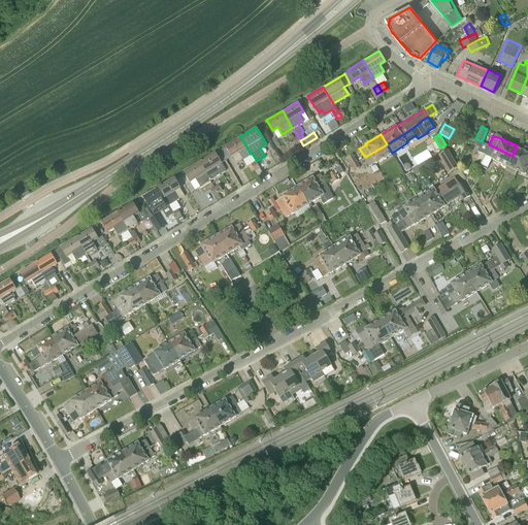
[(241,159),(251,154),(240,136),(226,145),(232,155),(236,162),(241,159)]
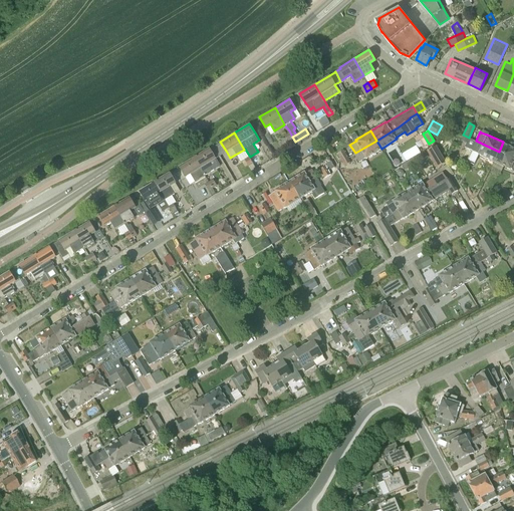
[(469,138),(465,146),(472,149),(468,158),(475,161),(479,153),(495,160),(499,152),(476,141),(469,138)]
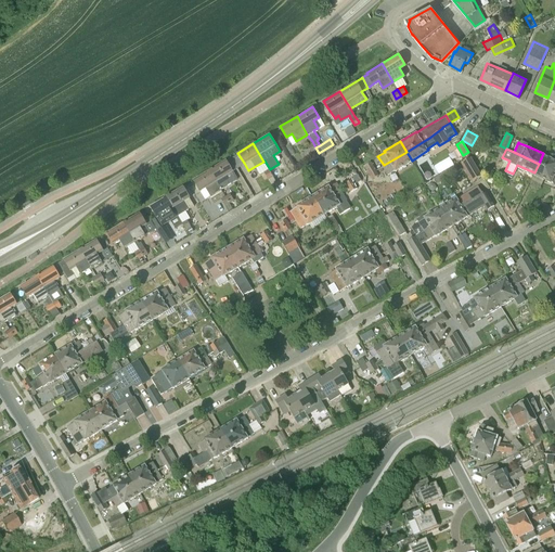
[(396,170),(412,161),(407,152),(384,165),(388,172),(395,168),(396,170)]
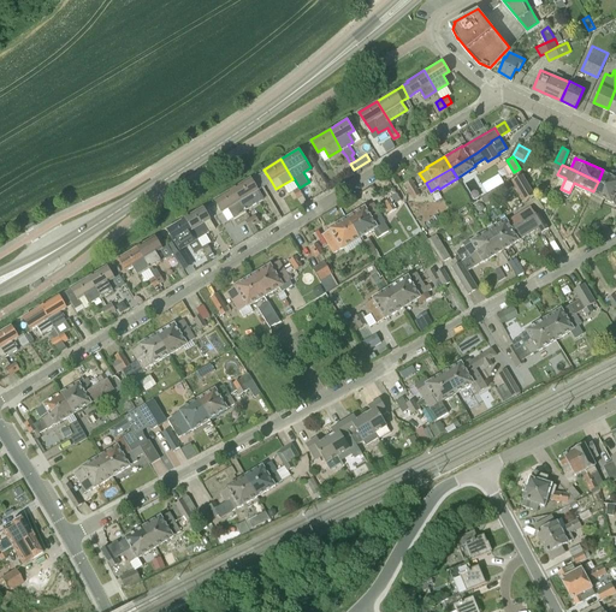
[(598,182),(615,189),(615,176),(603,170),(598,182)]
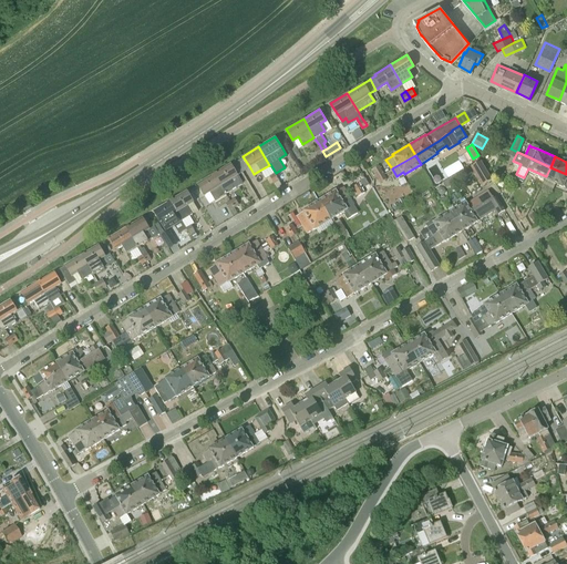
[(451,174),(465,165),(461,157),(445,167),(451,174)]
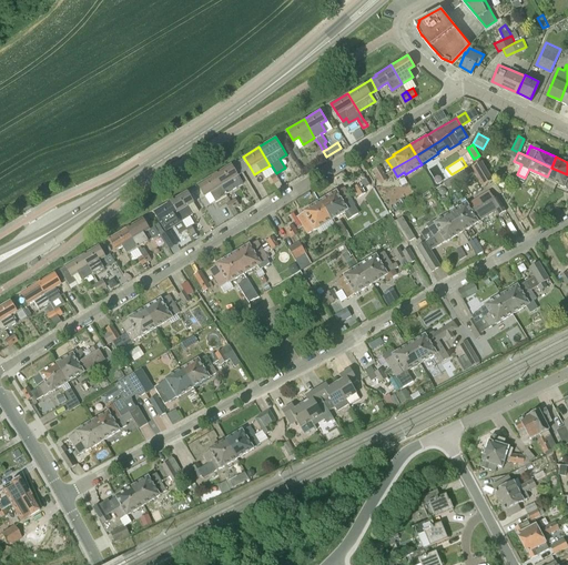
[(483,184),(493,178),(482,160),(473,165),(483,184)]
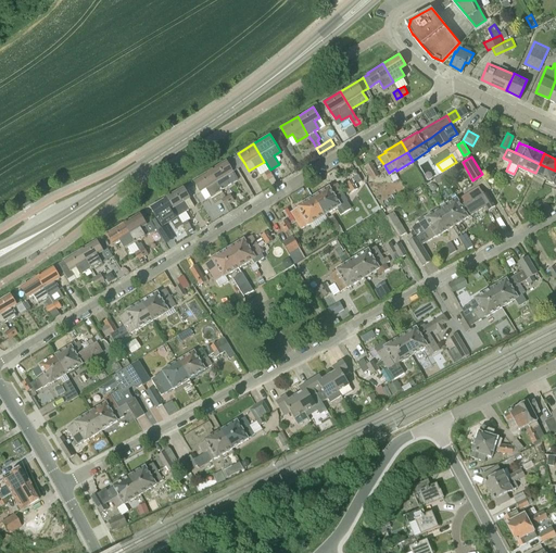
[(210,170),(220,188),(237,177),(232,171),(226,160),(226,161),(225,160),(210,170)]
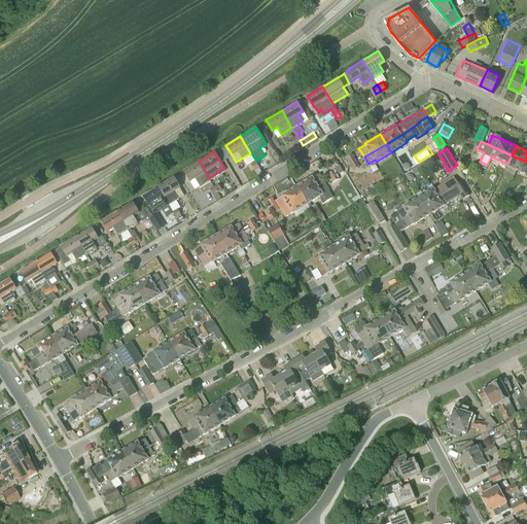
[(351,165),(357,161),(353,152),(346,156),(351,165)]
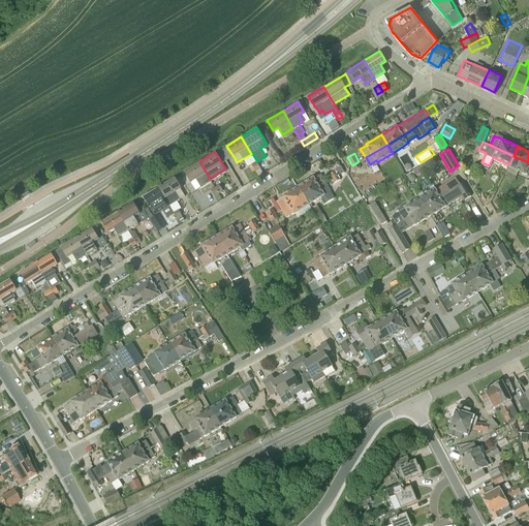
[(429,165),(440,159),(437,154),(427,160),(429,165)]
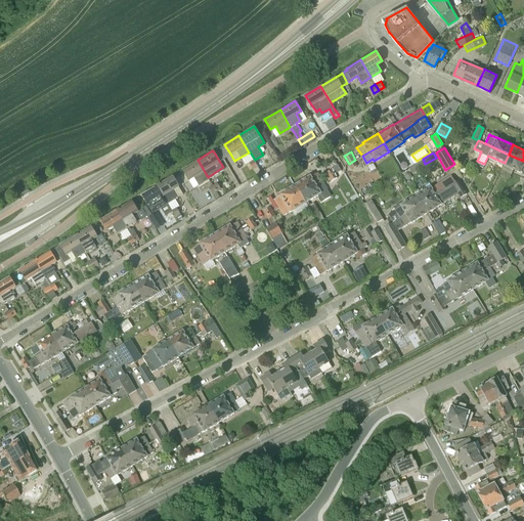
[(523,171),(523,161),(509,155),(505,163),(520,170),(521,170),(523,171)]
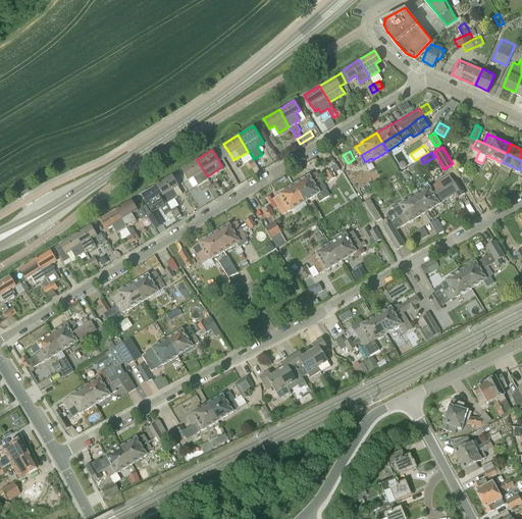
[(198,183),(207,176),(197,159),(183,168),(189,178),(193,175),(198,183)]
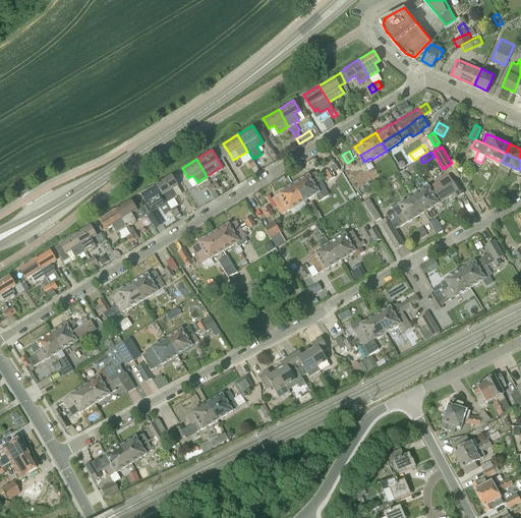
[(308,186),(321,179),(314,170),(309,174),(308,173),(293,183),(298,192),(308,186)]
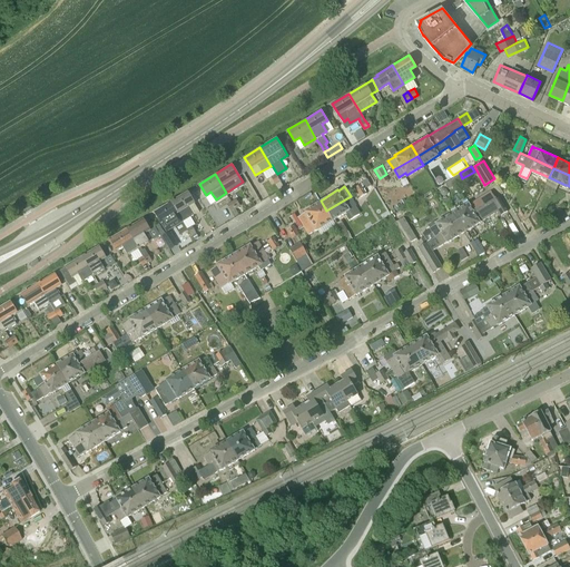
[(459,222),(500,196),(500,195),(495,197),(493,193),(491,189),(470,202),(469,201),(452,211),(459,222)]
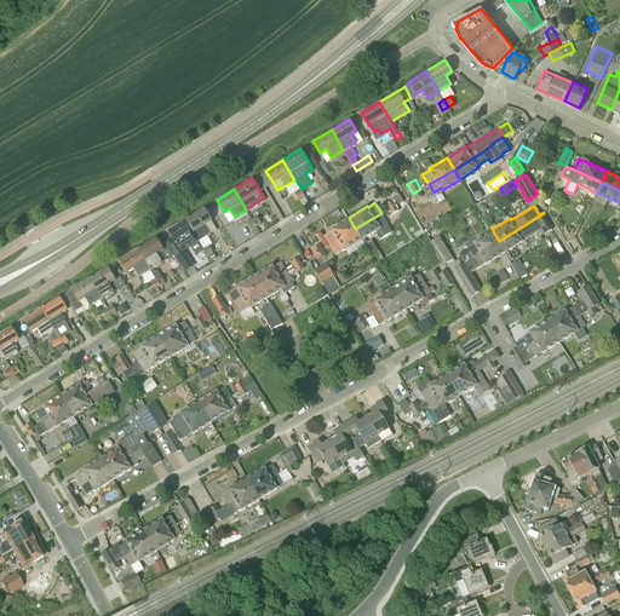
[(185,219),(199,240),(211,231),(205,223),(211,219),(204,208),(185,219)]
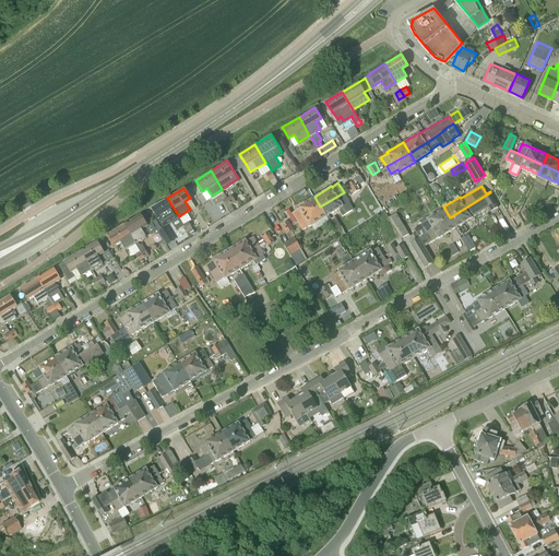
[(454,194),(450,188),(443,191),(448,198),(454,194)]
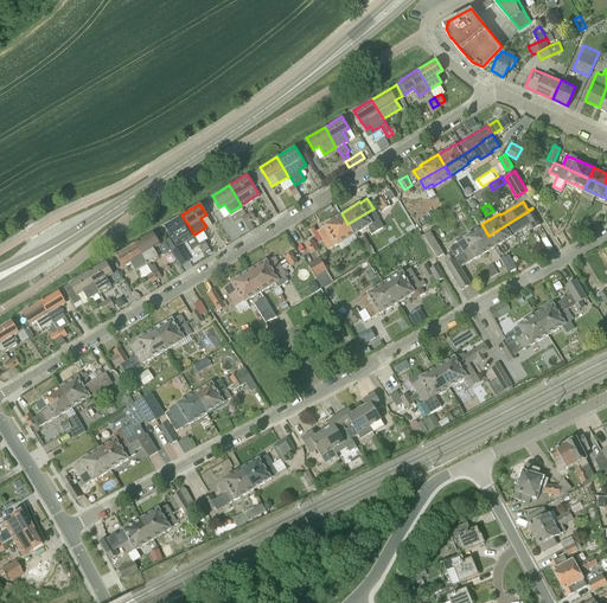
[(347,224),(355,233),(368,225),(372,232),(383,225),(374,209),(359,217),(347,224)]
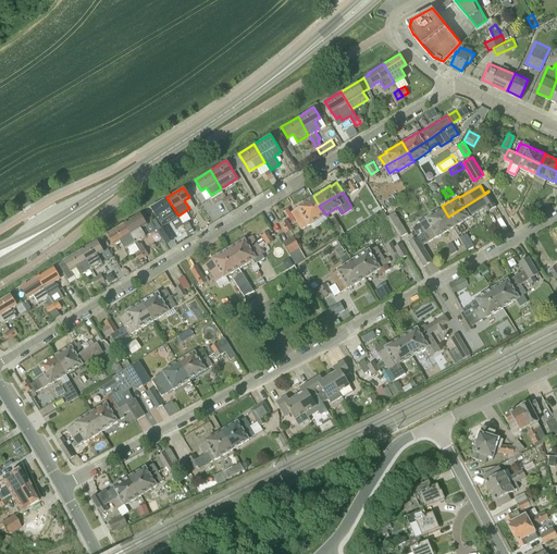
[(448,217),(454,225),(469,216),(469,214),(487,202),(491,208),(496,205),(489,192),(448,217)]
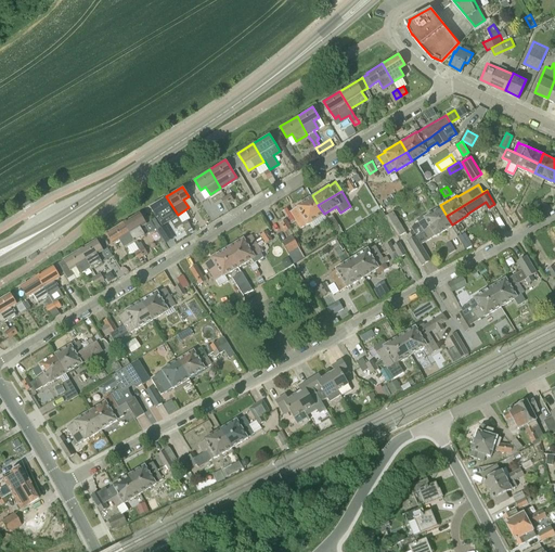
[(296,218),(318,205),(312,195),(297,204),(297,205),(291,209),(296,218)]
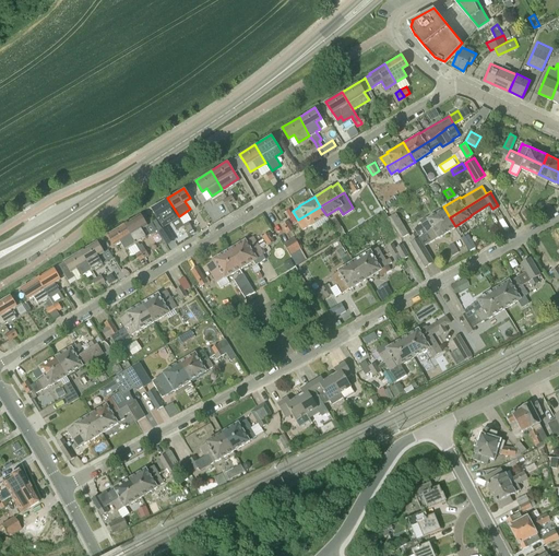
[(164,224),(179,216),(167,198),(152,206),(159,219),(159,217),(164,224)]
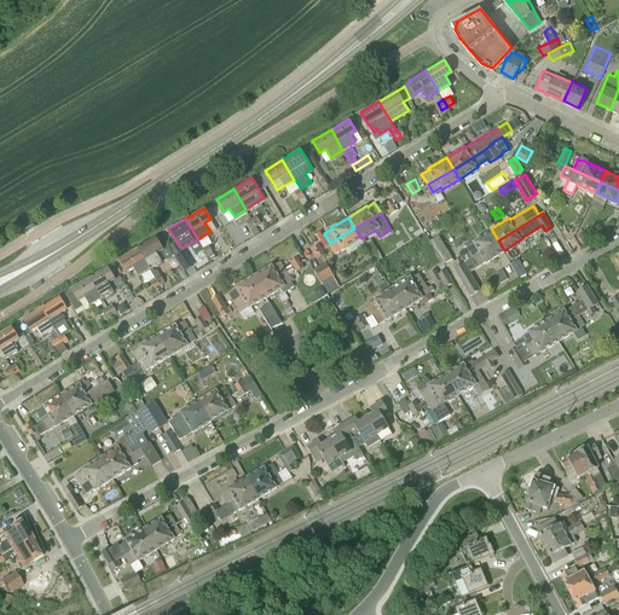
[(583,242),(594,235),(588,226),(577,233),(583,242)]
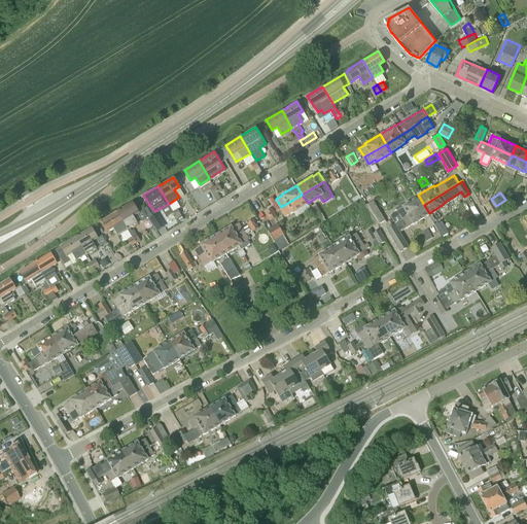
[(292,212),(308,203),(302,195),(281,207),(285,214),(291,211),(292,212)]
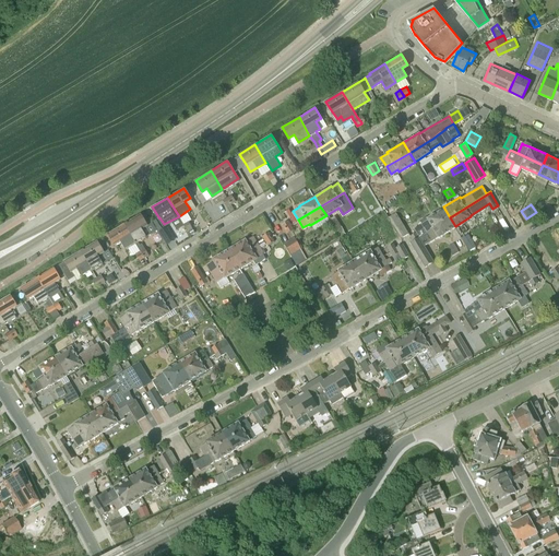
[(413,240),(450,217),(443,206),(427,217),(427,219),(421,222),(421,223),(415,227),(416,231),(409,235),(413,240)]
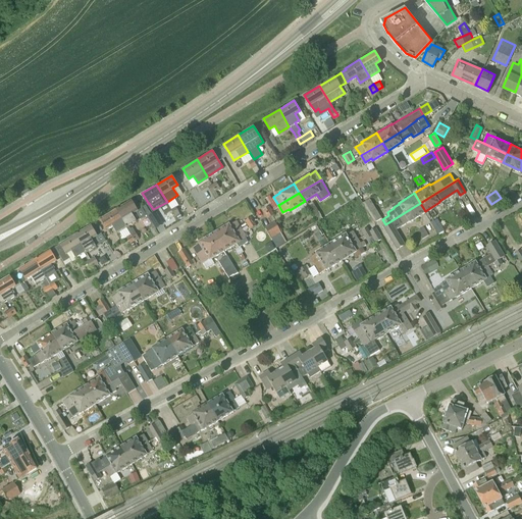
[(375,220),(381,217),(370,197),(364,201),(375,220)]
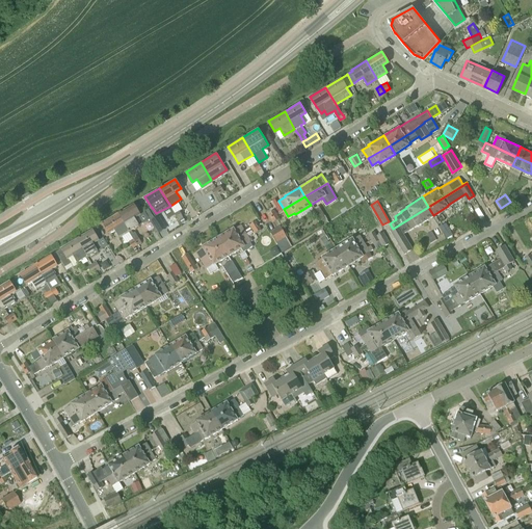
[(133,237),(136,243),(141,240),(134,230),(133,231),(131,229),(139,225),(138,223),(143,220),(139,214),(140,213),(134,204),(117,214),(128,231),(129,231),(133,237)]
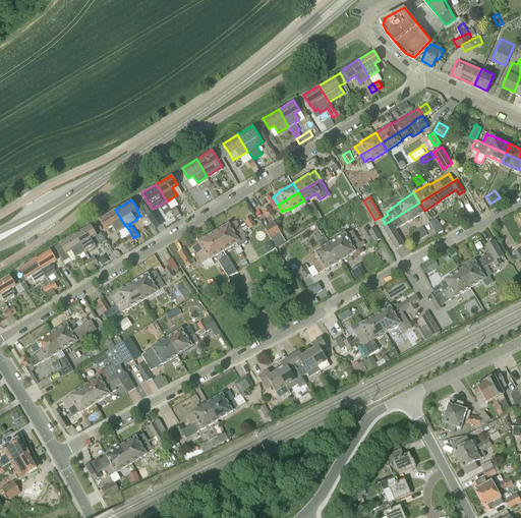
[(311,202),(307,204),(313,213),(312,213),(316,220),(323,217),(319,210),(316,211),(311,202)]
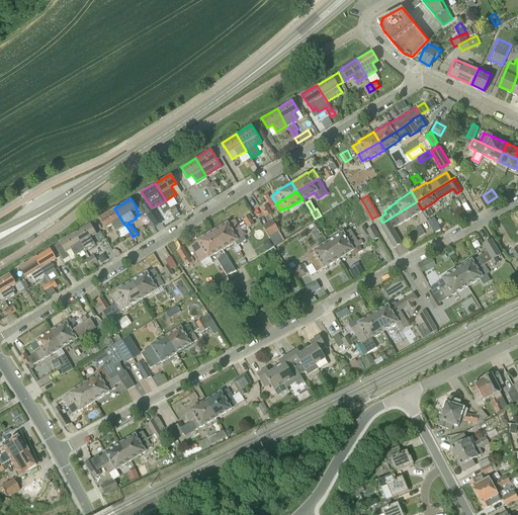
[(407,219),(422,209),(417,201),(382,223),(380,224),(394,246),(402,242),(394,226),(400,222),(407,218),(407,219)]
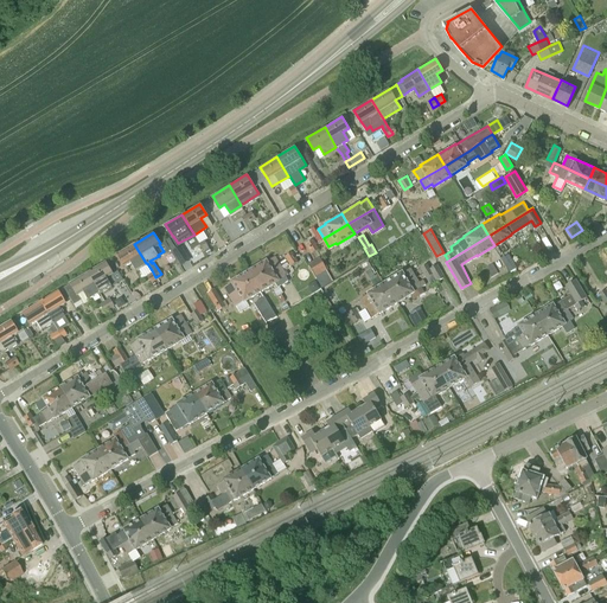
[(198,242),(203,249),(209,245),(204,238),(198,242)]
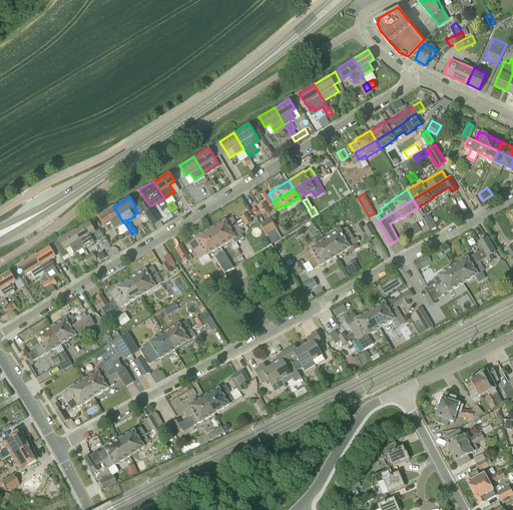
[(115,228),(123,222),(113,206),(99,214),(105,223),(110,221),(115,228)]
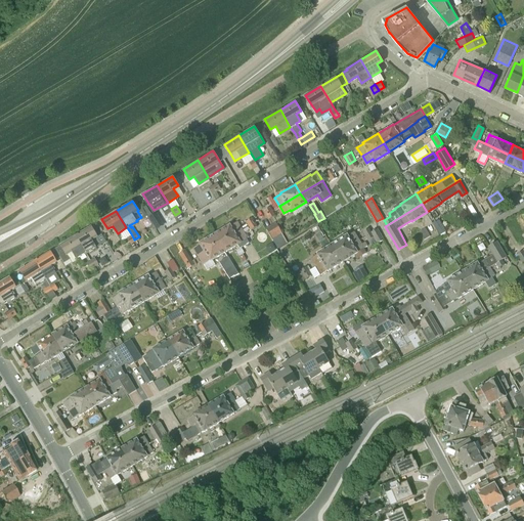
[(157,228),(164,223),(157,211),(148,215),(157,228)]
